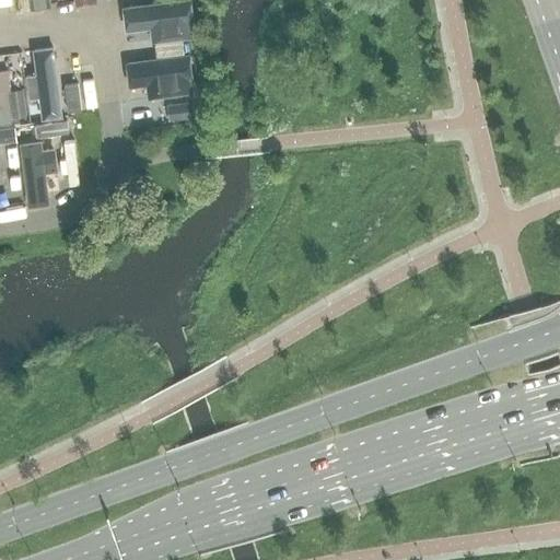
[(187,1),(121,10),(127,45),(191,36),(187,1)]
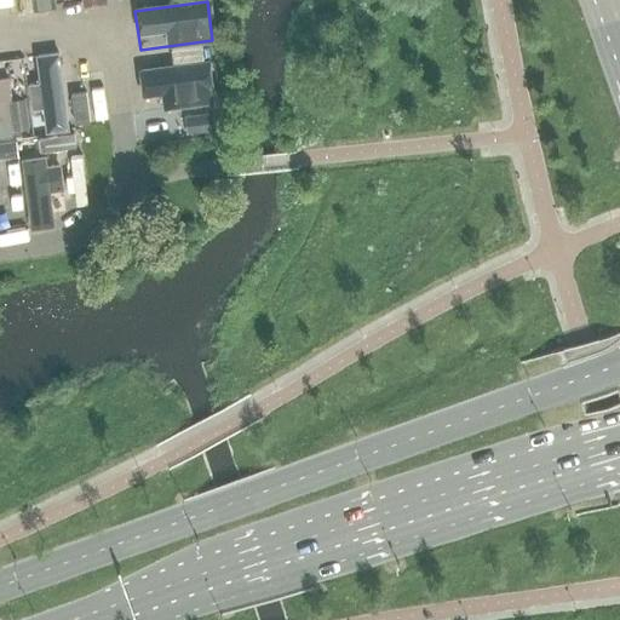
[(202,44),(172,47),(173,61),(204,56),(202,44)]
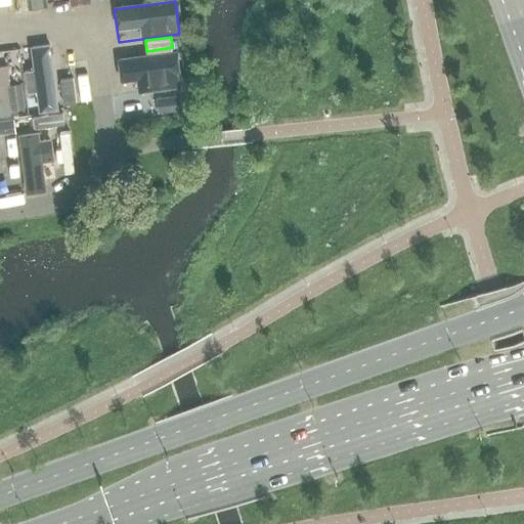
[(182,50),(121,58),(126,91),(186,82),(182,50)]
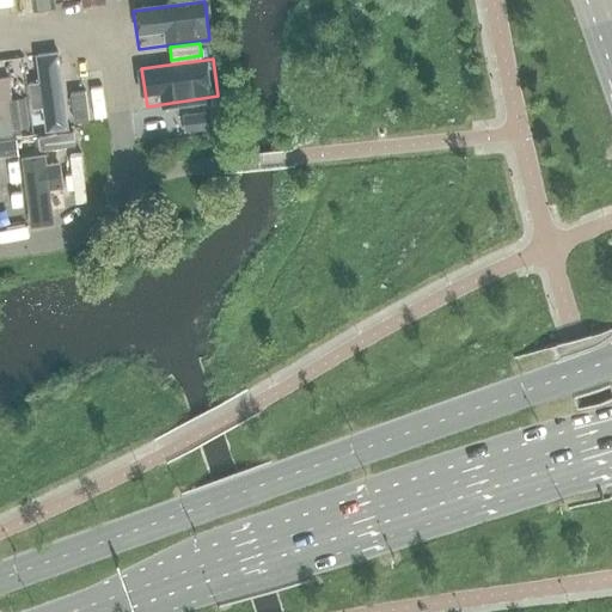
[(57,60),(35,62),(43,135),(67,133),(57,60)]
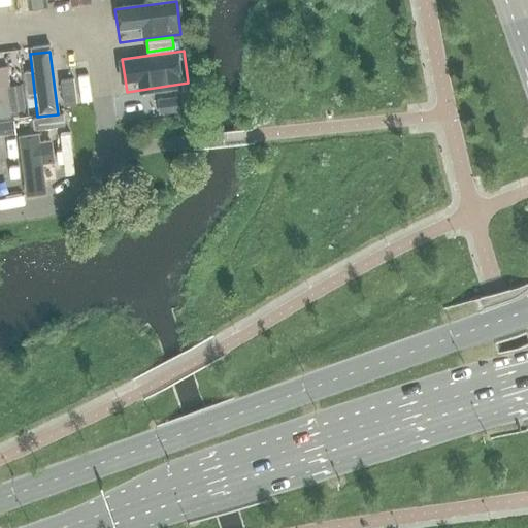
[(0,121),(11,120),(5,71),(0,71),(0,121)]
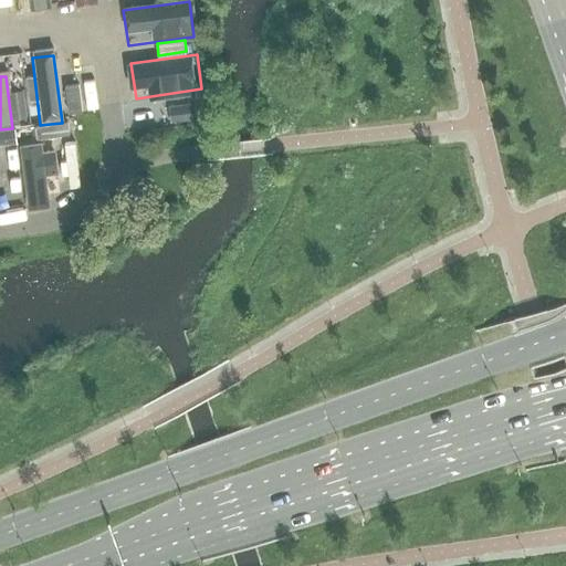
[(79,84),(65,86),(69,113),(83,111),(79,84)]
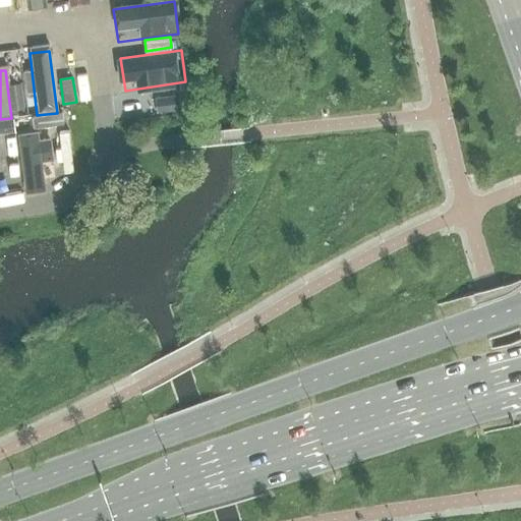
[(21,82),(8,84),(12,110),(24,108),(21,82)]
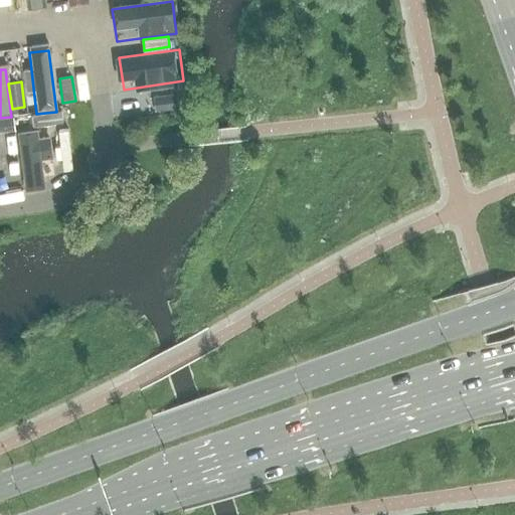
[(178,97),(155,100),(156,111),(179,108),(178,97)]
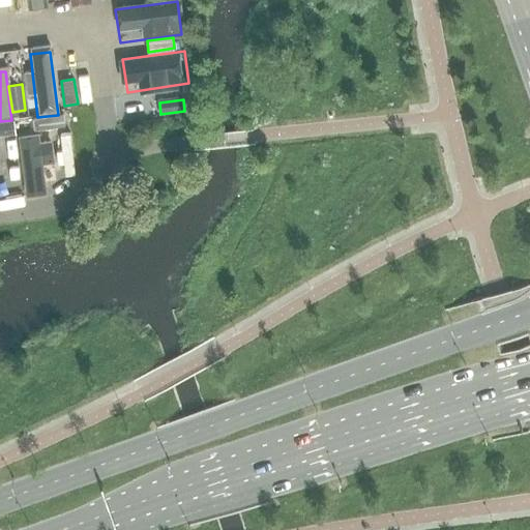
[(63,114),(33,119),(35,129),(65,125),(63,114)]
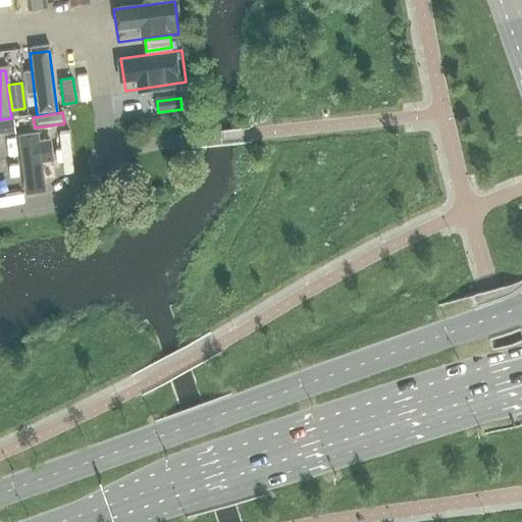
[(14,119),(0,121),(0,134),(15,132),(14,119)]
